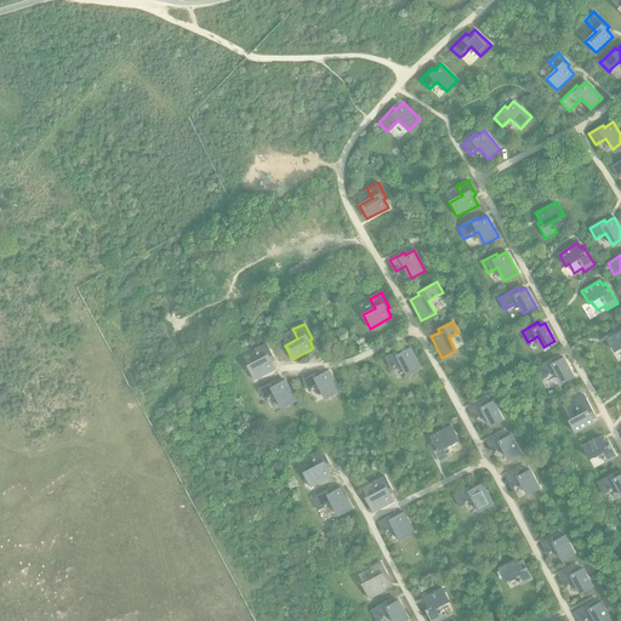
[(620,331),(608,339),(614,351),(620,346),(620,331)]
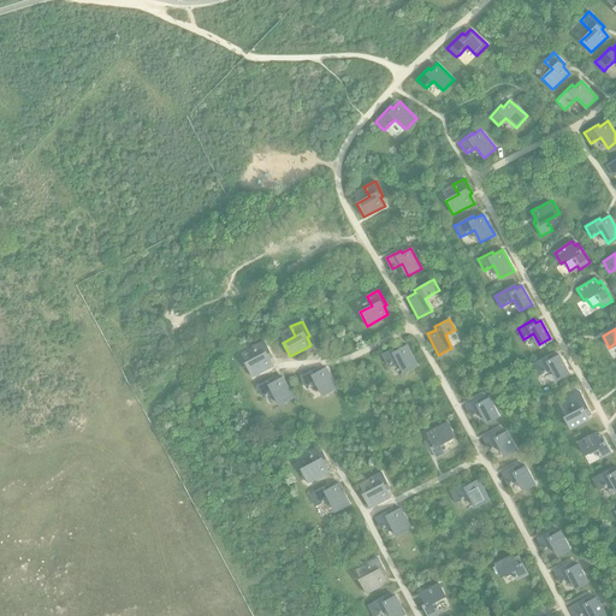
[(273,366),(268,357),(272,356),(264,341),(253,347),(258,356),(246,363),(253,377),(273,366)]
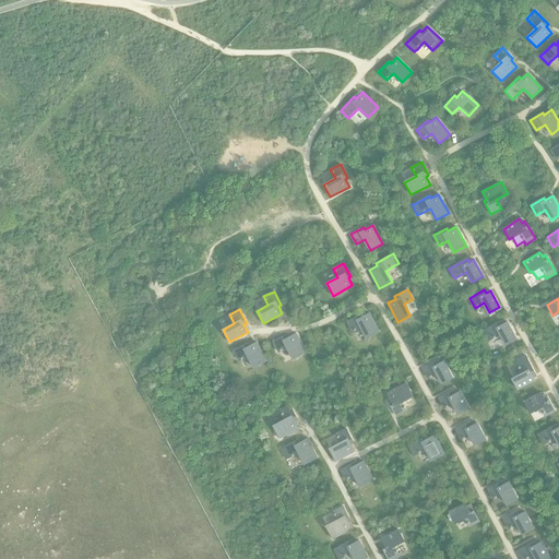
[(379,332),(369,312),(361,317),(360,314),(346,321),(352,331),(360,326),(367,339),(379,332)]
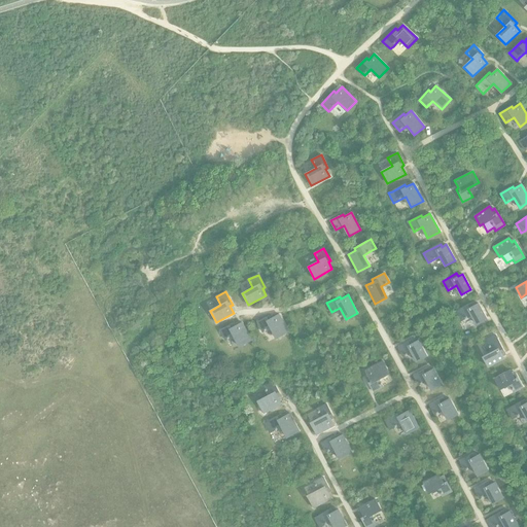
[(458,310),(455,312),(460,321),(463,319),(471,315),(477,324),(487,319),(478,303),(473,306),(472,303),(458,310)]
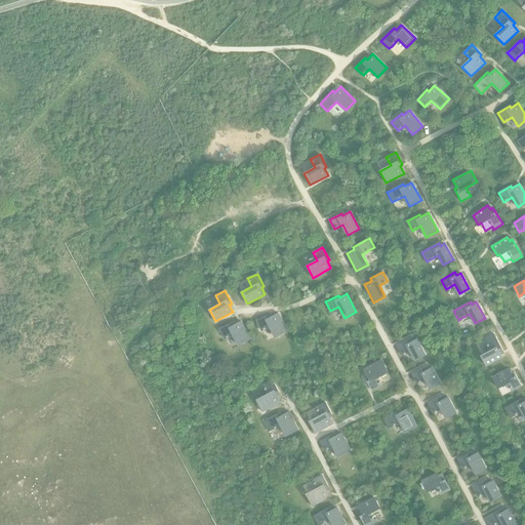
[(287,331),(278,313),(271,317),(269,315),(256,321),(261,330),(270,326),(275,336),(287,331)]
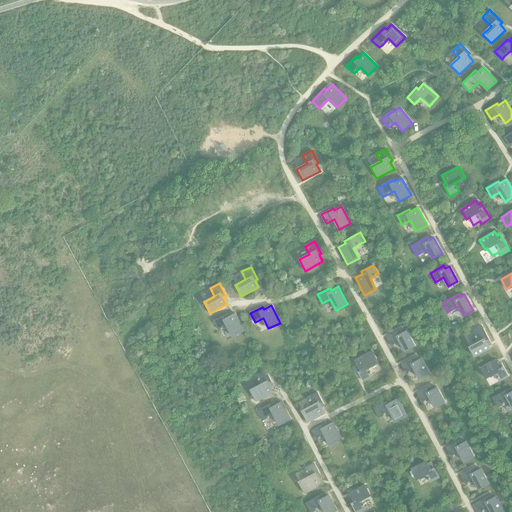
[(244,330),(235,313),(228,317),(226,314),(214,321),(219,330),(227,326),(232,336),(244,330)]
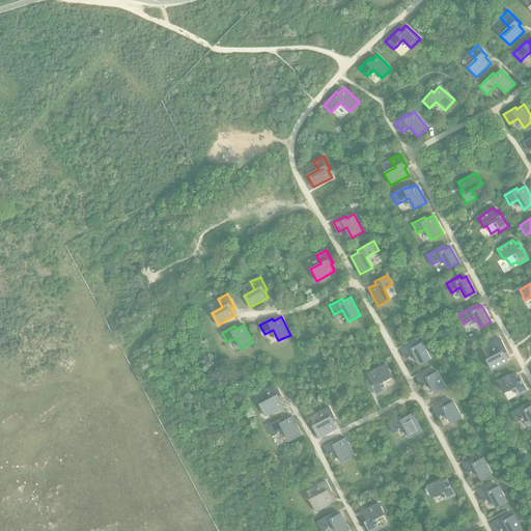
[(496,355),(486,360),(492,369),(507,361),(505,357),(508,356),(499,337),(490,342),(496,355)]
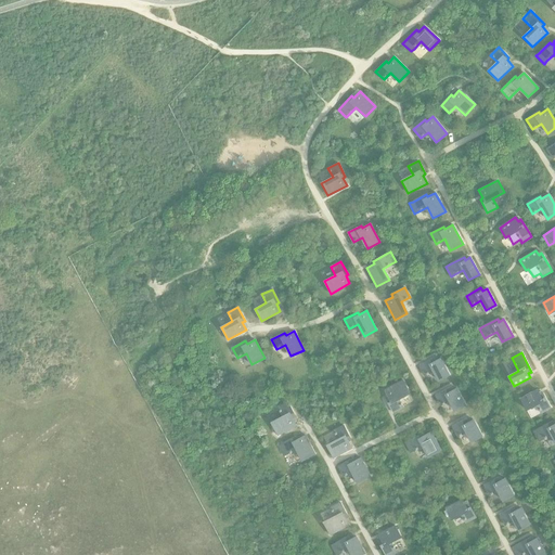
[(449,375),(440,359),(436,361),(434,358),(420,365),(425,375),(434,371),(439,381),(449,375)]
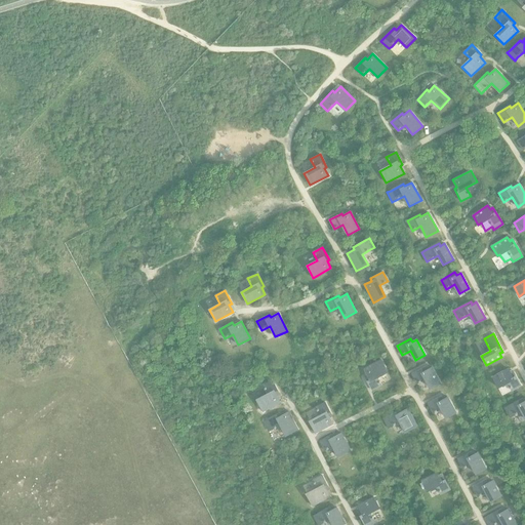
[(377,377),(388,371),(381,360),(364,369),(367,376),(365,377),(372,390),(381,385),(377,377)]
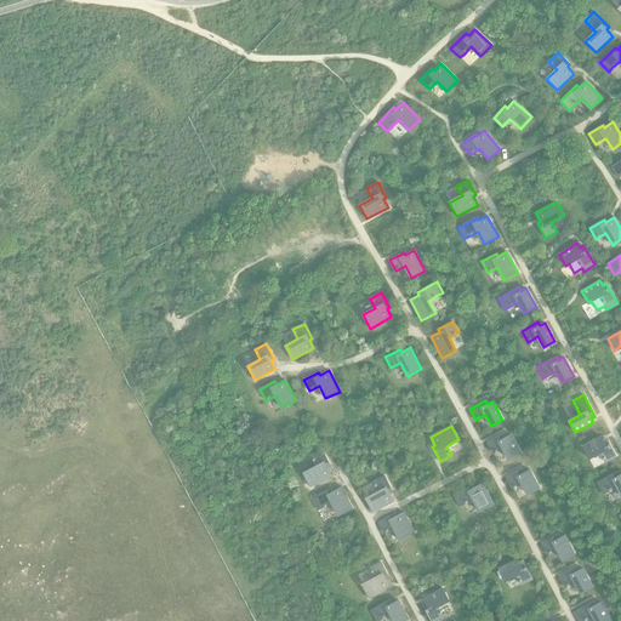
[(520,453),(511,434),(506,437),(503,433),(488,443),(494,454),(503,449),(510,460),(520,453)]
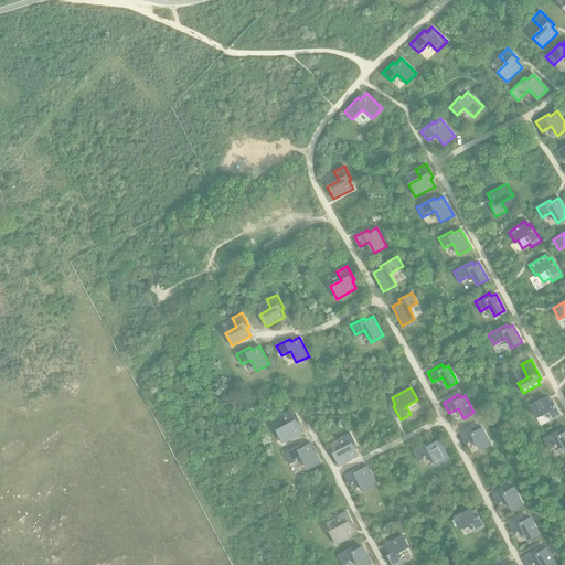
[(561,415),(553,400),(550,402),(547,397),(530,406),(535,416),(545,412),(551,420),(561,415)]
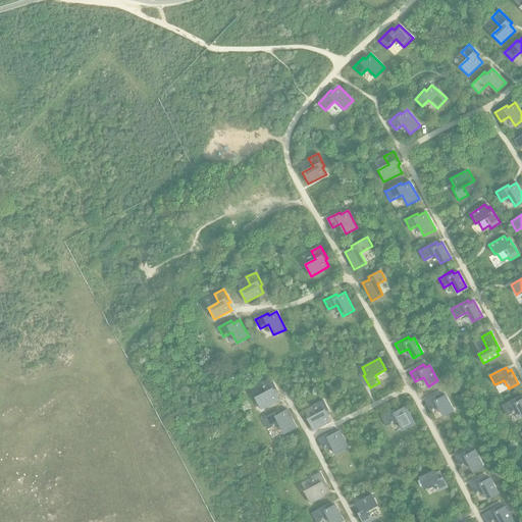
[(278,400),(275,393),(277,392),(271,378),(261,383),(266,392),(255,398),(261,409),(278,400)]
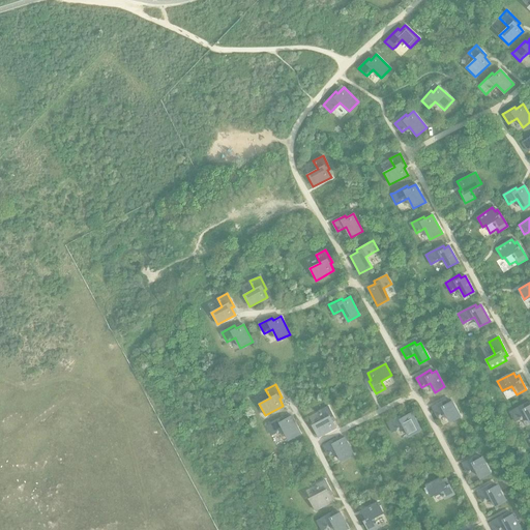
[(461,416),(451,401),(447,403),(446,400),(432,408),(437,417),(445,413),(450,421),(461,416)]
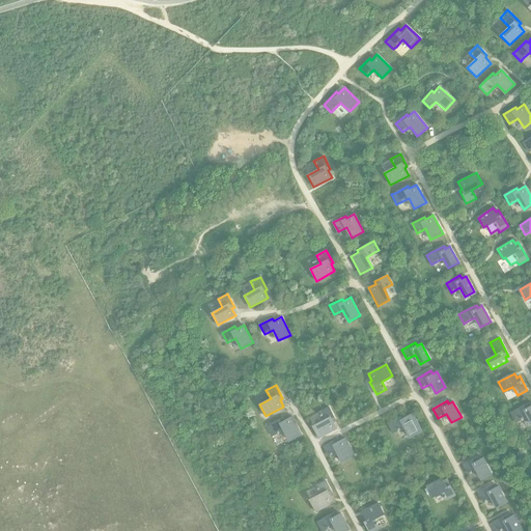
[(514,411),(510,413),(515,422),(520,420),(528,416),(530,421),(530,404),(530,407),(528,403),(514,411)]
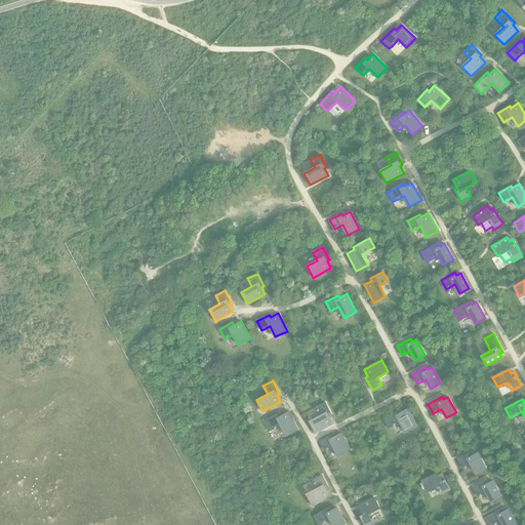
[(333,423),(329,416),(331,415),(325,402),(316,407),(320,415),(309,421),(315,433),(333,423)]
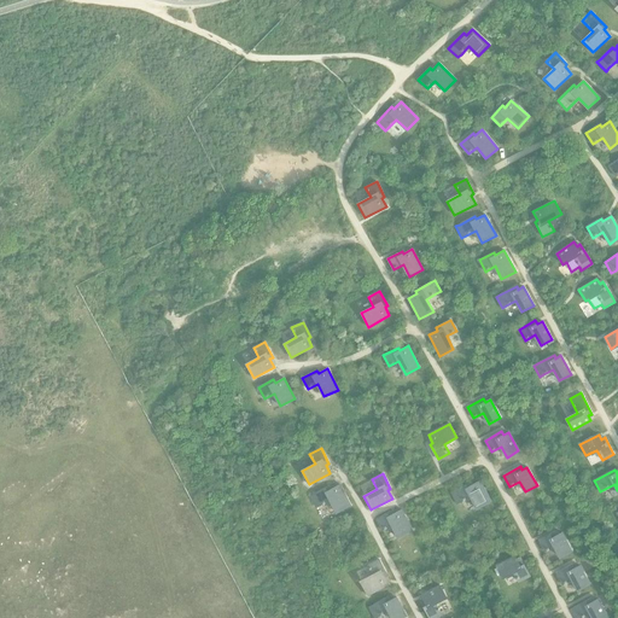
[(455,490),(450,493),(456,503),(471,496),(477,508),(491,501),(479,481),(471,485),(470,483),(455,490)]
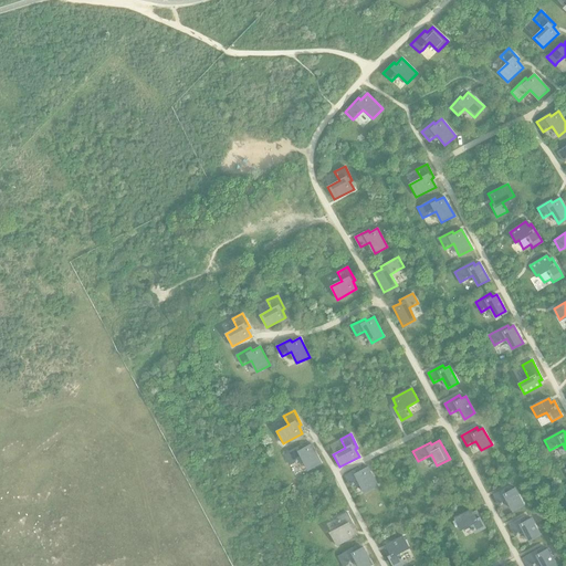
[(302,446),(284,454),(290,464),(303,458),(308,470),(321,463),(311,443),(303,448),(302,446)]
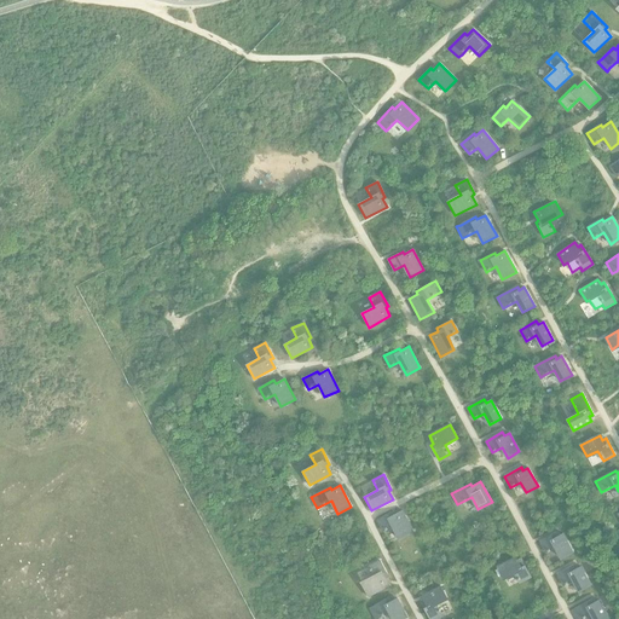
[(412,532),(401,510),(393,515),(392,513),(377,520),(383,531),(393,526),(399,538),(412,532)]
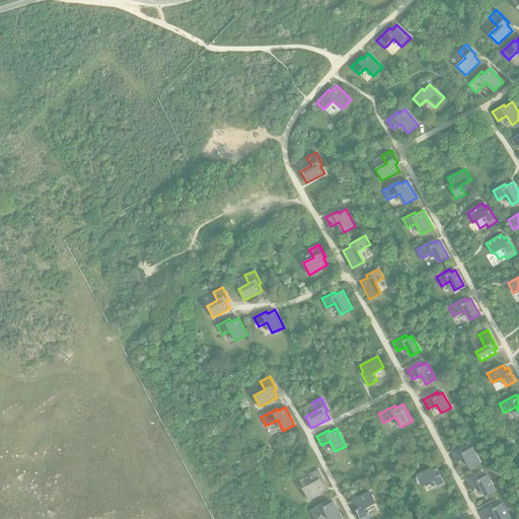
[(479,463),(471,447),(467,449),(466,447),(452,454),(457,463),(465,459),(470,468),(479,463)]
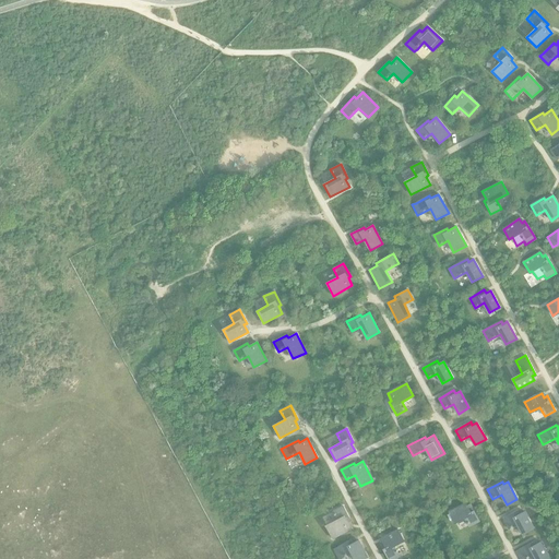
[(479,521),(472,506),(468,508),(466,503),(449,512),(454,522),(464,518),(468,526),(479,521)]
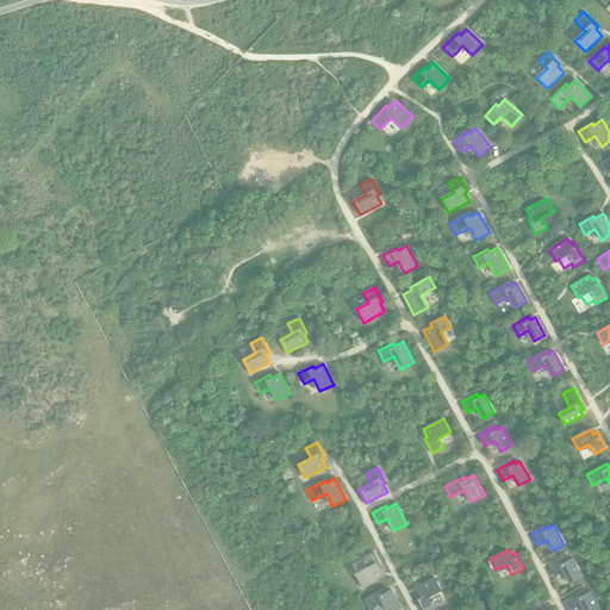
[(384,577),(379,568),(381,567),(374,552),(363,558),(368,567),(356,574),(362,587),(384,577)]
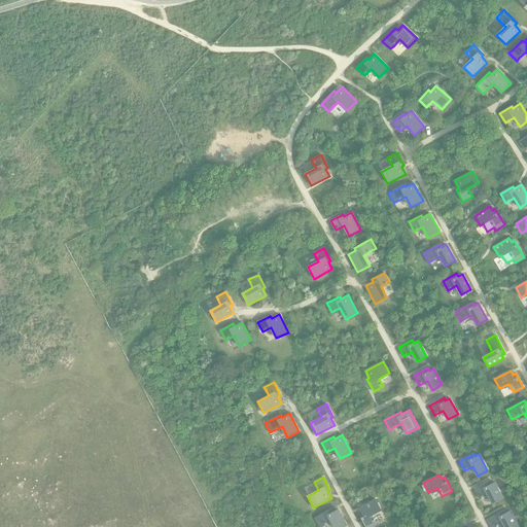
[(475,489),(471,491),(477,500),(480,498),(488,494),(493,503),(502,498),(494,483),(490,485),(489,482),(475,489)]
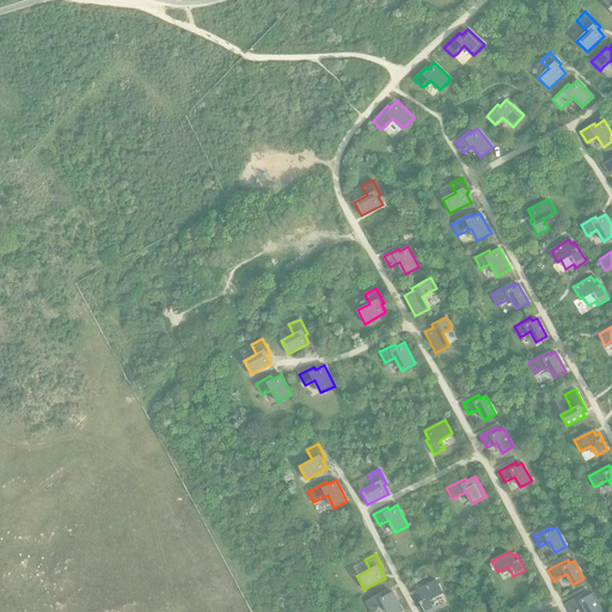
[(420,594),(416,597),(424,611),(435,611),(439,611),(436,606),(432,597),(442,591),(436,580),(417,589),(420,594)]
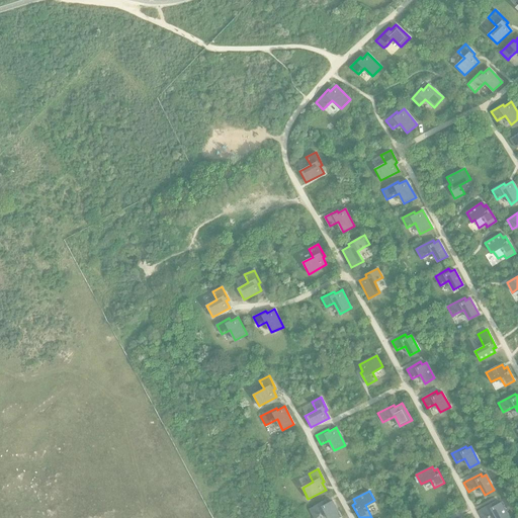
[(313,507),(310,509),(314,517),(318,516),(326,512),(329,517),(336,517),(340,516),(332,501),(328,503),(327,500),(313,507)]
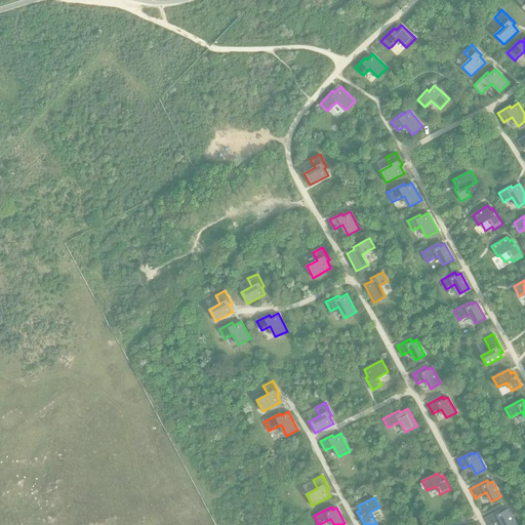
[(488,516),(484,518),(487,524),(493,524),(501,521),(503,524),(515,524),(516,524),(508,509),(503,512),(501,509),(488,516)]
